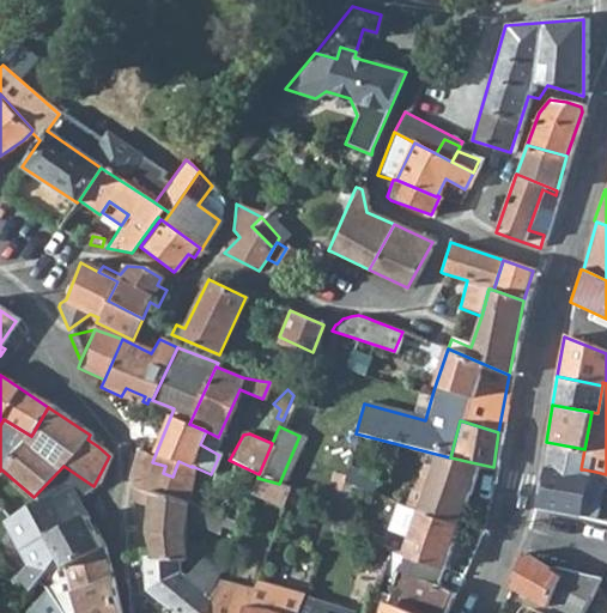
[(587,521),(590,509),(578,507),(584,469),(581,469),(584,449),(546,442),(540,467),(544,468),(534,509),(574,515),(574,519),(587,521)]
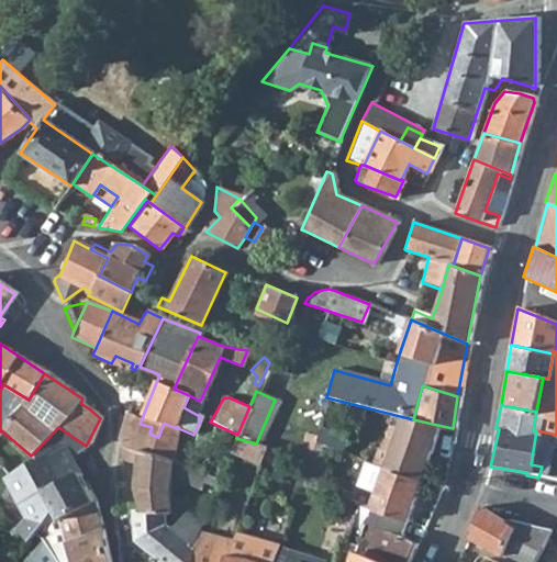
[(120,445),(149,457),(158,437),(149,434),(152,427),(140,424),(142,418),(124,413),(117,440),(120,445)]
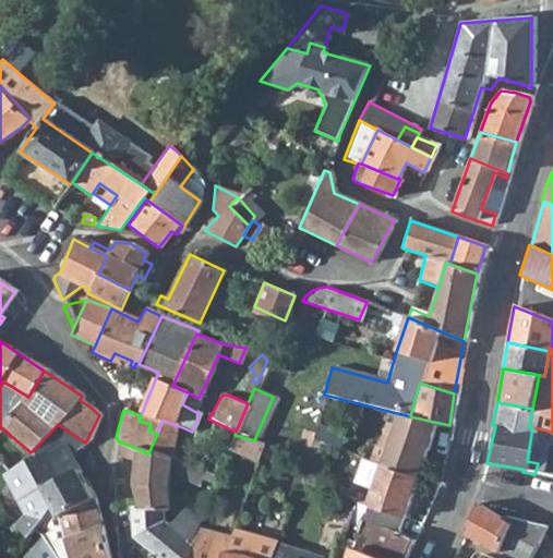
[(397,413),(384,451),(380,465),(415,477),(434,422),(410,416),(397,413)]
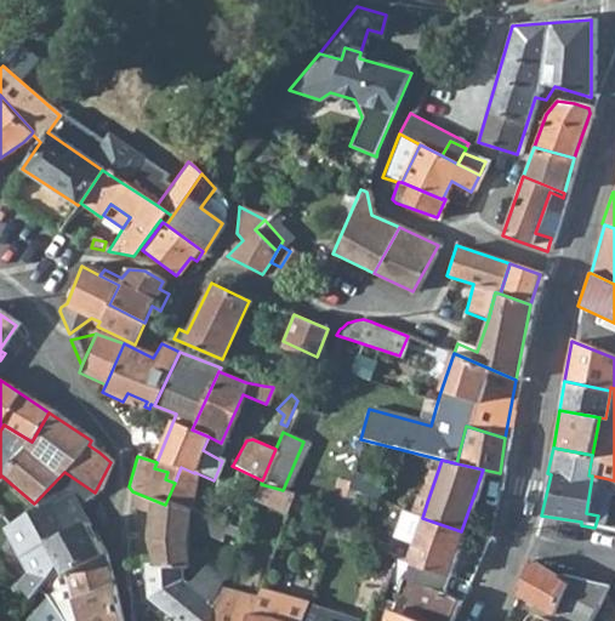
[(15,594),(24,602),(58,563),(63,575),(102,554),(77,505),(95,493),(64,472),(34,503),(40,507),(4,528),(35,567),(17,586),(21,588),(15,594)]
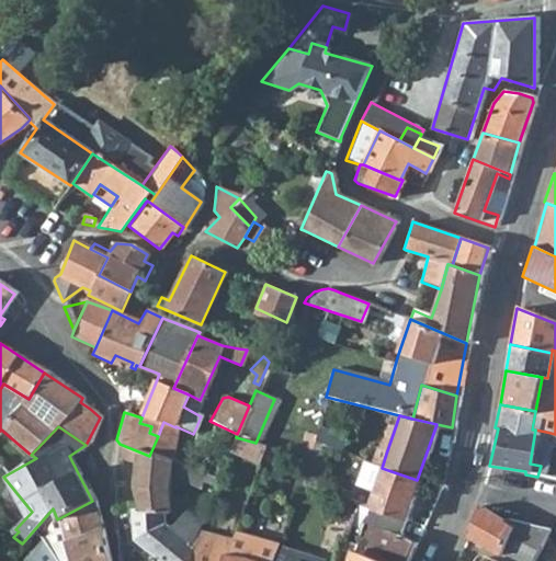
[(149,456),(181,467),(185,455),(171,449),(173,432),(161,427),(158,436),(149,456)]
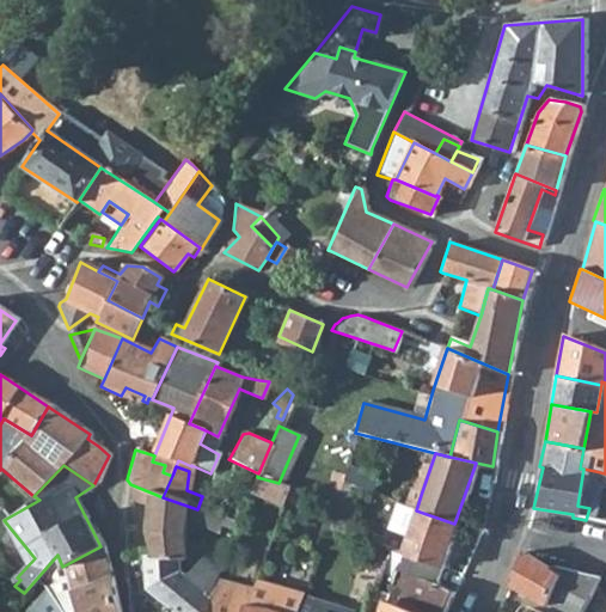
[(356,487),(369,493),(374,479),(347,466),(342,481),(356,487)]
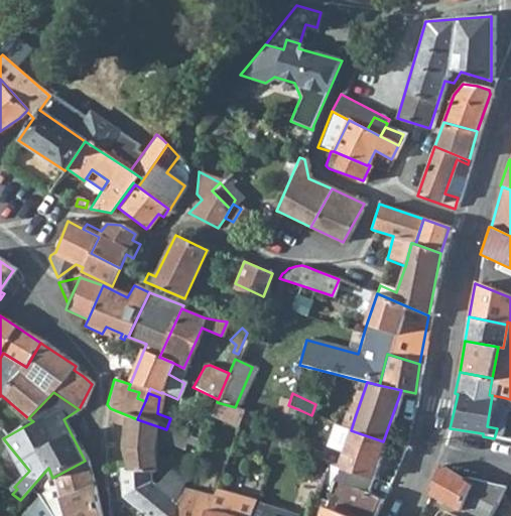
[(502,397),(492,395),(487,426),(497,428),(501,411),(499,409),(502,397)]
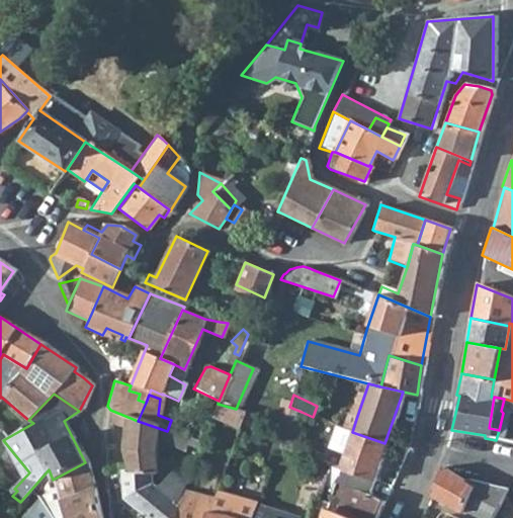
[(512,401),(504,399),(501,411),(503,413),(512,414),(512,401)]
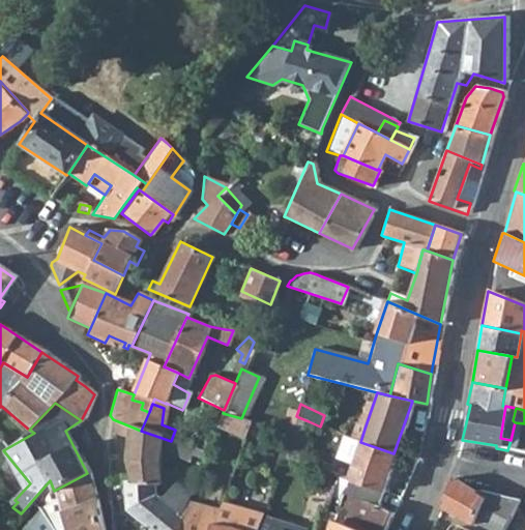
[(216,425),(242,437),(248,420),(241,418),(223,413),(216,425)]
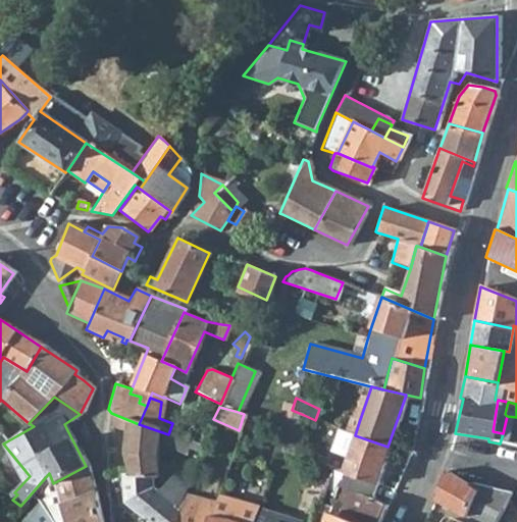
[(292,454),(304,415),(292,410),(287,429),(280,450),(292,454)]
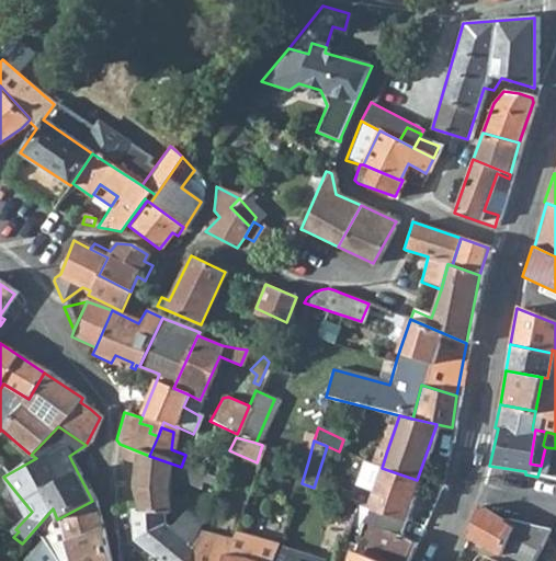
[(133,484),(140,508),(161,512),(170,513),(165,487),(167,473),(192,485),(196,488),(197,484),(201,480),(206,484),(213,489),(217,481),(204,476),(181,467),(149,456),(120,444),(125,461),(136,462),(133,484)]
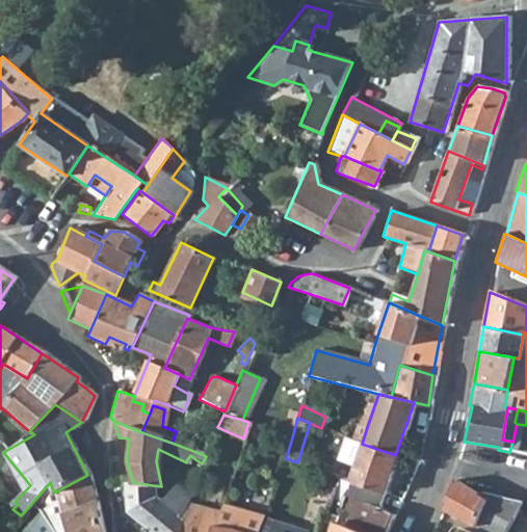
[(351,441),(362,444),(366,430),(357,425),(351,441)]
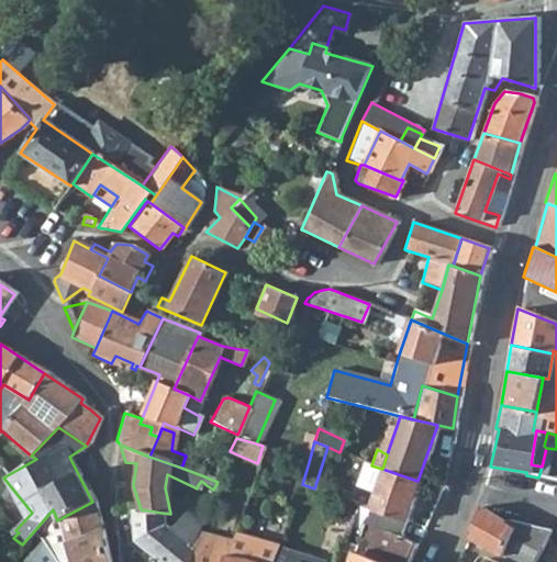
[(361,525),(398,537),(404,519),(418,481),(382,469),(371,465),(363,463),(355,486),(375,493),(368,510),(361,525)]
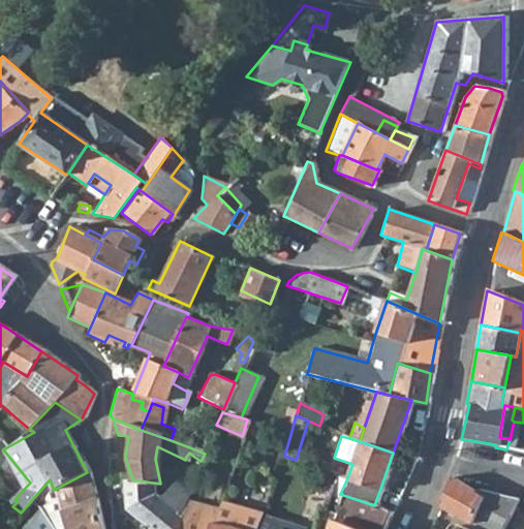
[(192,462),(199,465),(201,461),(194,457),(192,462)]
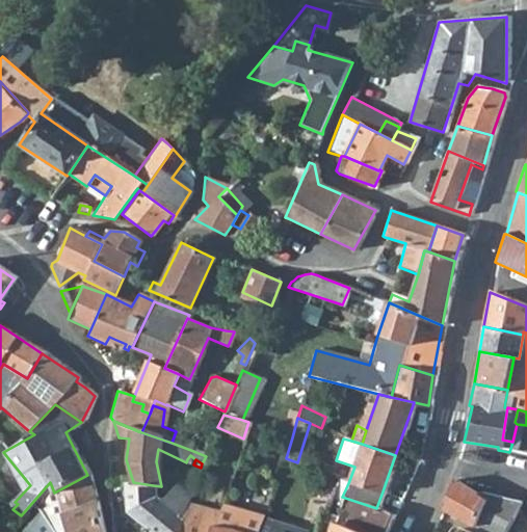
[(193,464),(190,473),(185,469),(160,501),(154,497),(153,485),(133,482),(126,483),(127,511),(152,531),(182,531),(184,523),(180,519),(187,503),(198,479),(195,477),(201,468),(193,464)]
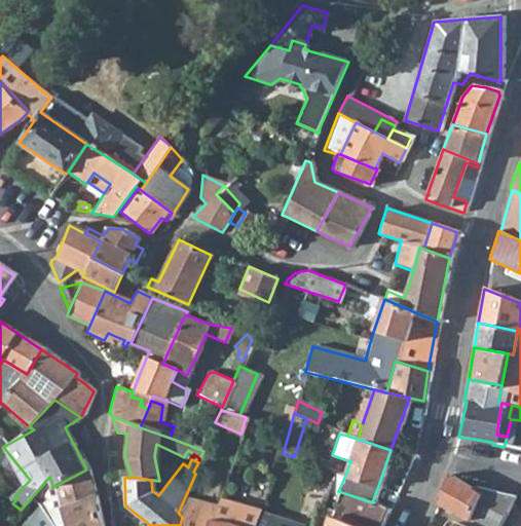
[(314,491),(325,495),(333,474),(321,468),(314,491)]
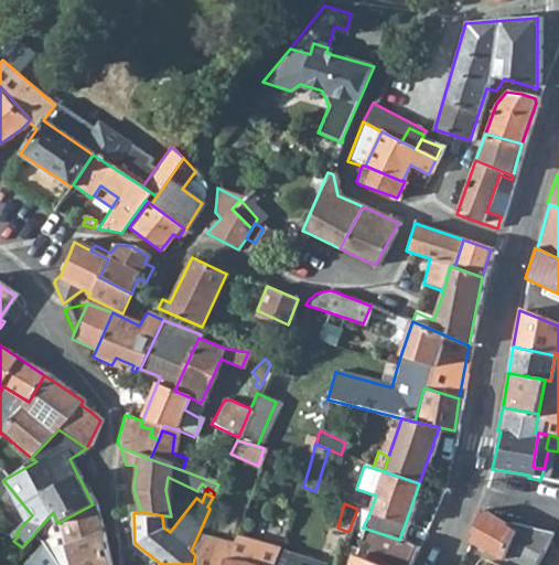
[(107,564),(93,504),(57,523),(47,526),(53,548),(55,555),(67,551),(73,564),(107,564)]
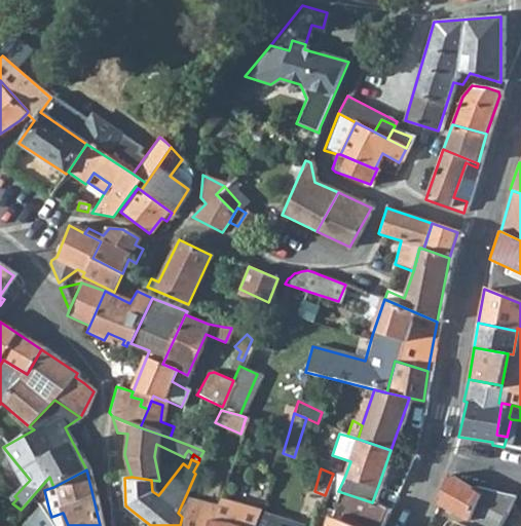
[(436,501),(468,520),(480,495),(469,487),(447,474),(436,501)]
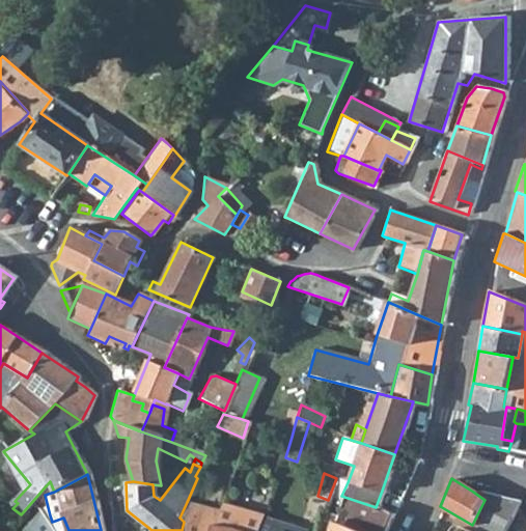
[(472,525),(487,530),(500,530),(518,501),(478,491),(473,492),(485,500),(472,525)]
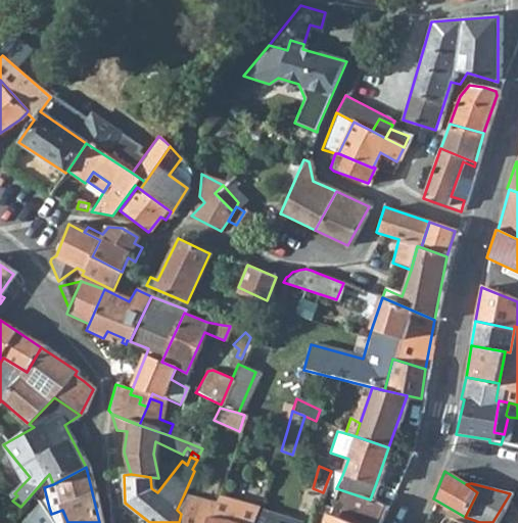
[(344,502),(337,518),(349,522),(377,522),(385,507),(370,500),(336,488),(333,495),(339,497),(339,500),(344,502)]
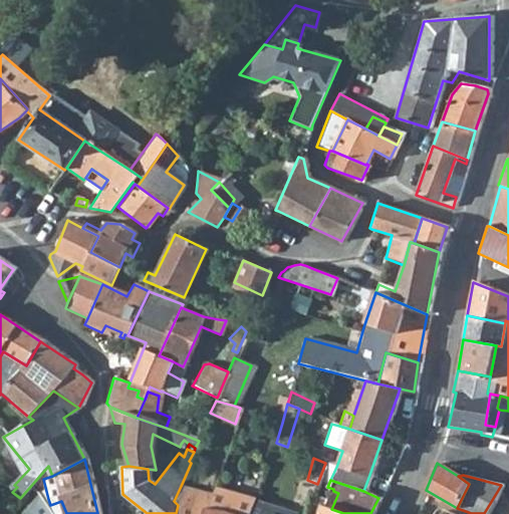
[(194,490),(181,486),(174,501),(178,505),(176,513),(205,513),(207,510),(190,505),(194,490)]
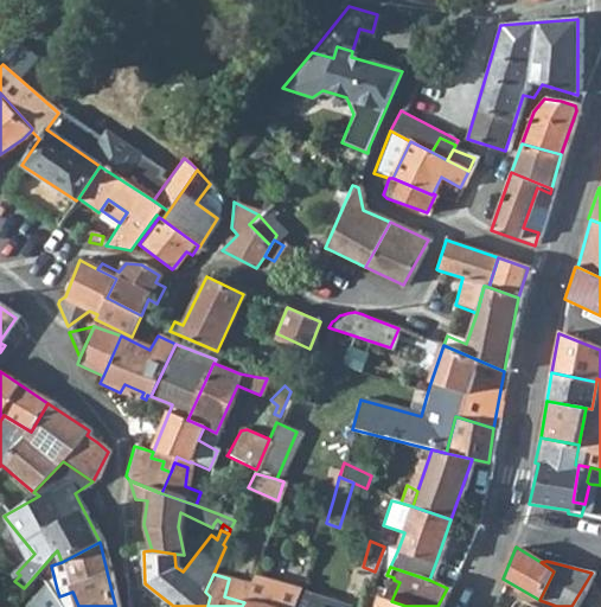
[(249,583),(229,579),(224,596),(244,602),(244,598),(247,589),(249,583)]
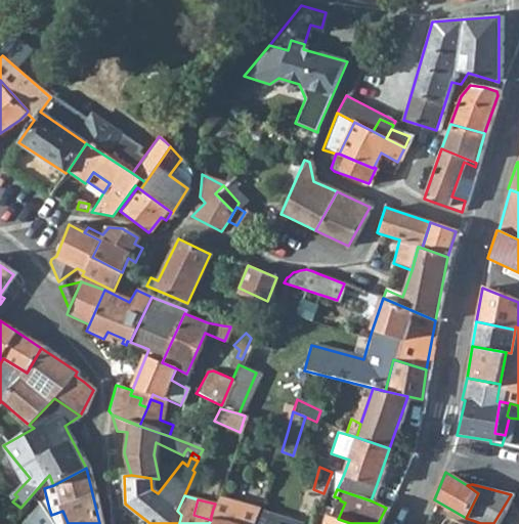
[(24,523),(47,523),(51,520),(42,503),(24,523)]
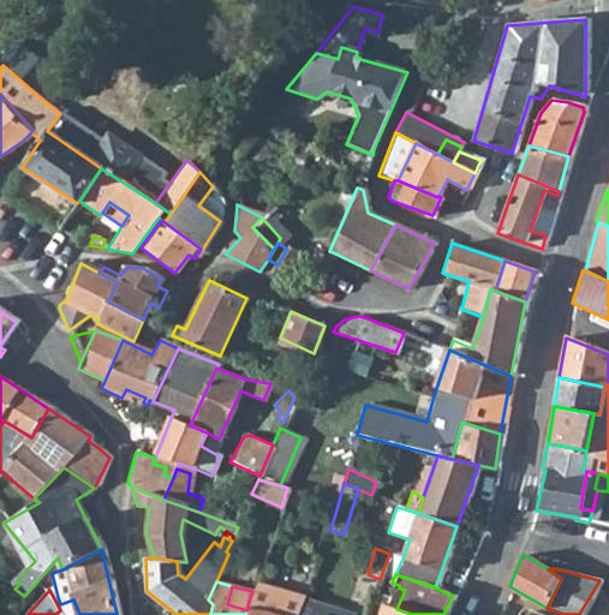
[(248,605),(261,609),(262,601),(250,597),(248,605)]
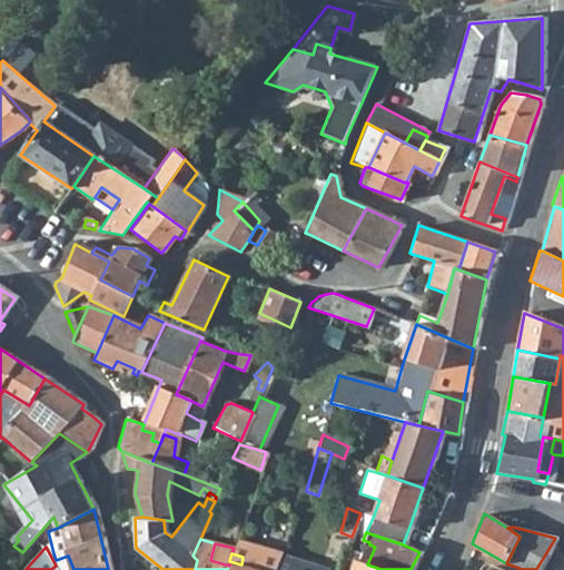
[(312,569),(313,569),(314,566),(279,554),(275,566),(273,569),(312,569)]
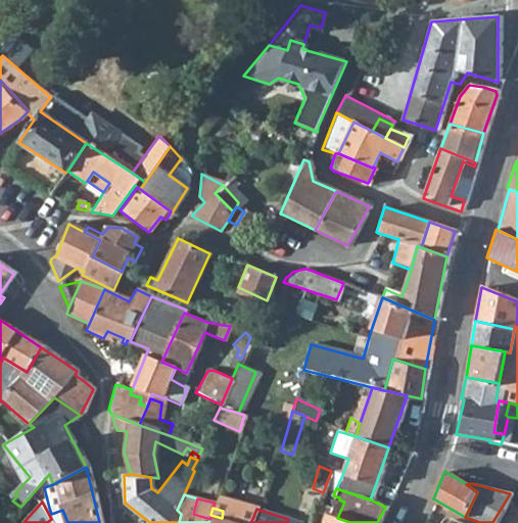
[(349,522),(337,518),(328,514),(325,522),(349,522)]
